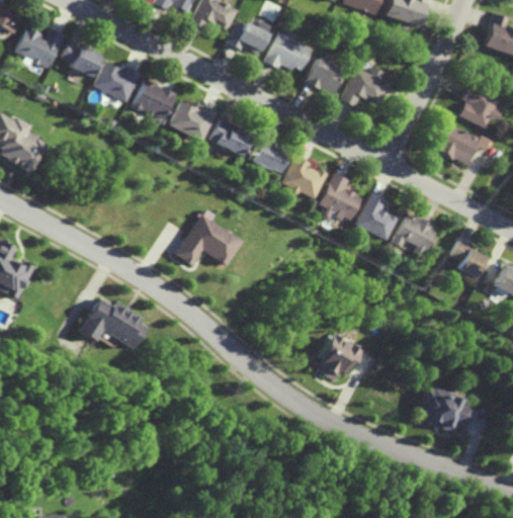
[(155,0),(154,3),(167,10),(171,3),(188,11),(193,0),(155,0)]
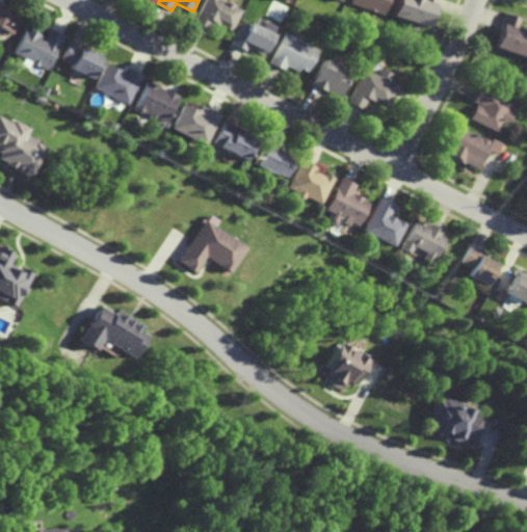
[(229,0),(209,0),(198,23),(211,30),(215,22),(234,32),(245,8),(229,0)]
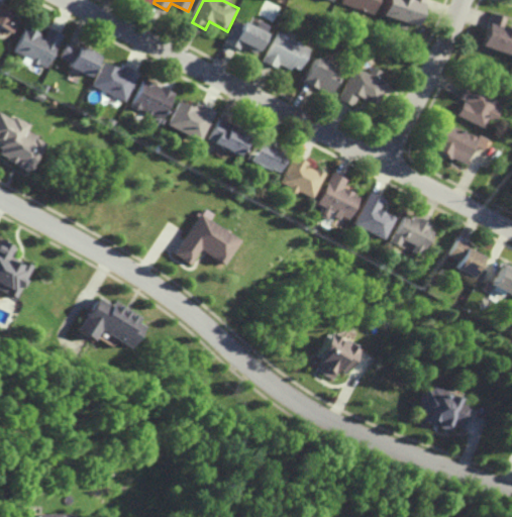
[(378,0),(374,13),(343,3),(344,0),(378,0)]
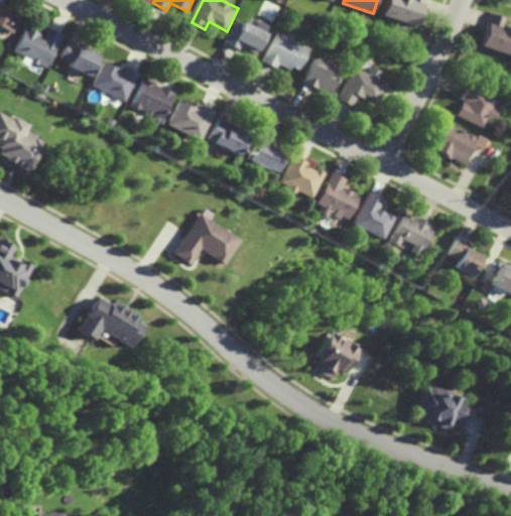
[(425,0),(417,27),(382,15),(387,0),(425,0)]
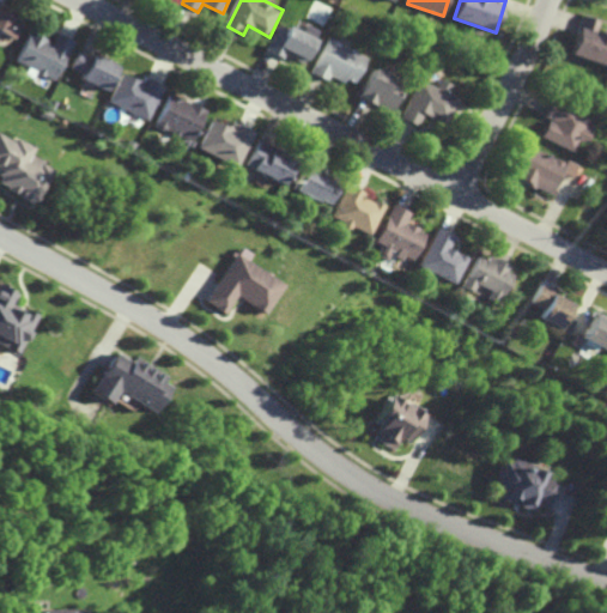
[(586,16),(572,54),(606,65),(606,34),(599,31),(602,22),(586,16)]
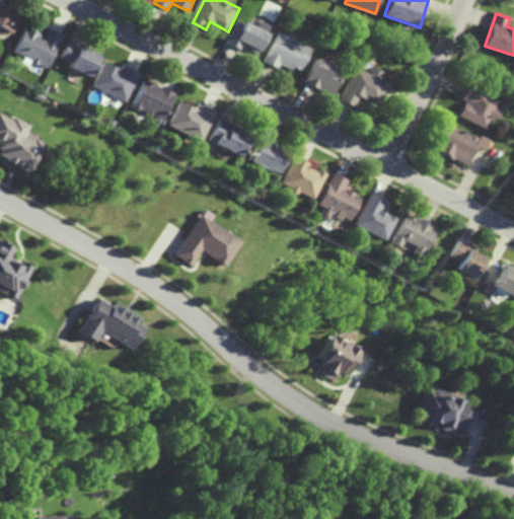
[(272,25),(260,20),(257,26),(238,18),(227,45),(240,50),(242,45),(261,53),(272,25)]
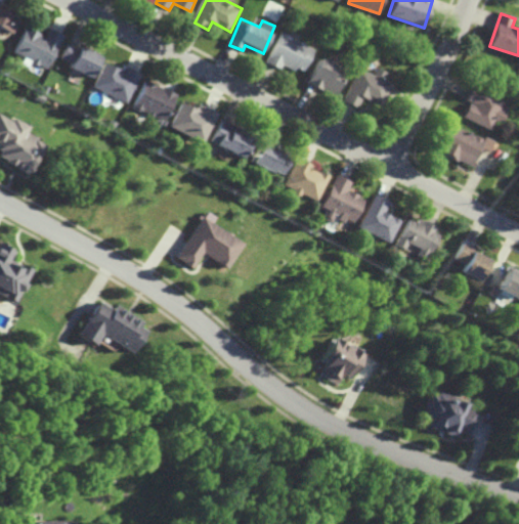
[(30,26),(17,50),(51,67),(68,35),(53,28),(50,36),(30,26)]
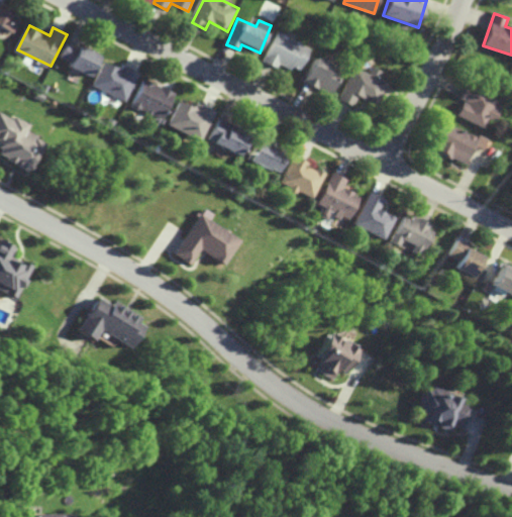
[(281,31),(265,62),(278,69),(281,64),(299,73),(312,47),(281,31)]
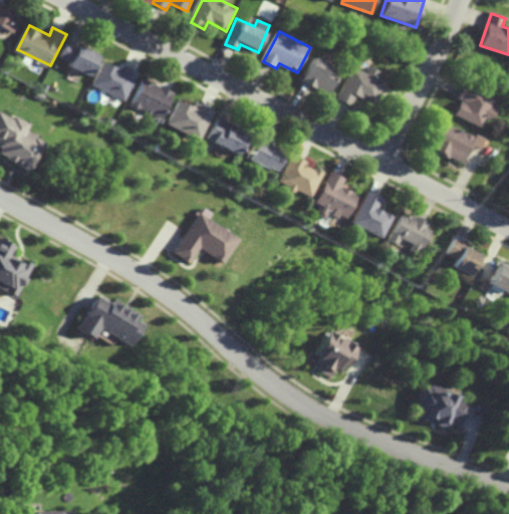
[(92,76),(103,55),(70,39),(62,56),(74,61),(71,66),(92,76)]
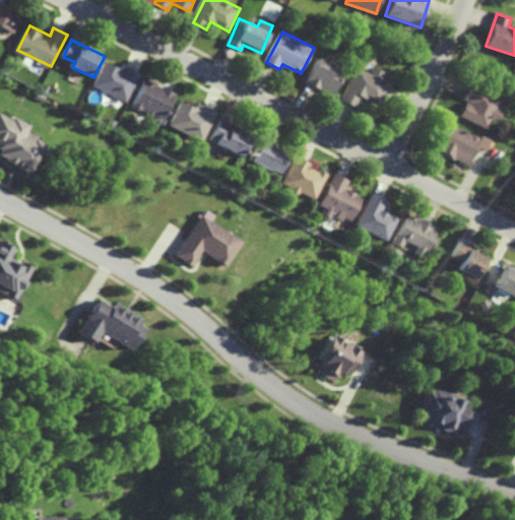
[(320,56),(307,83),(335,98),(349,70),(320,56)]
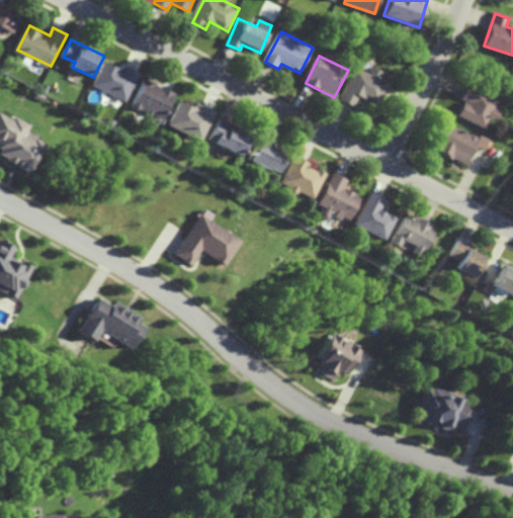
[(107,61),(94,86),(129,102),(144,72),(127,64),(124,70),(107,61)]
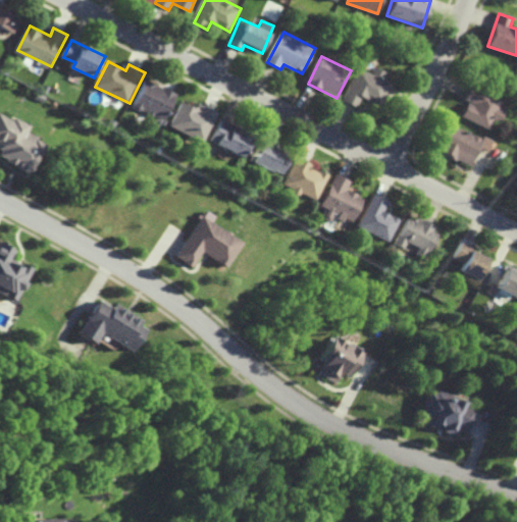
[(362,67),(344,102),(357,108),(363,96),(382,106),(394,84),(383,79),(388,70),(378,66),(375,73),(362,67)]
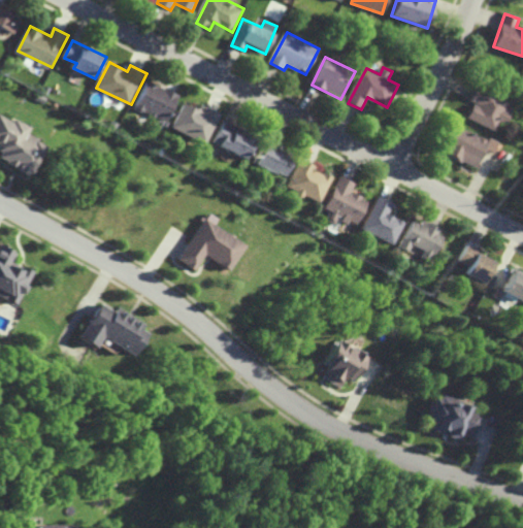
[(149,79),(135,107),(167,124),(182,95),(149,79)]
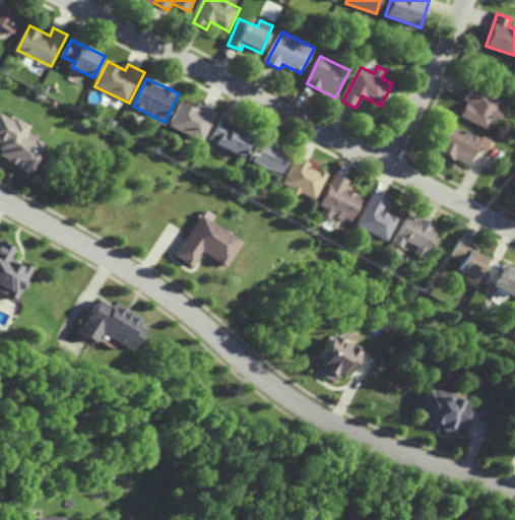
[(470,85),(464,98),(468,100),(460,116),(489,130),(494,120),(500,123),(505,111),(497,107),(501,101),(470,85)]
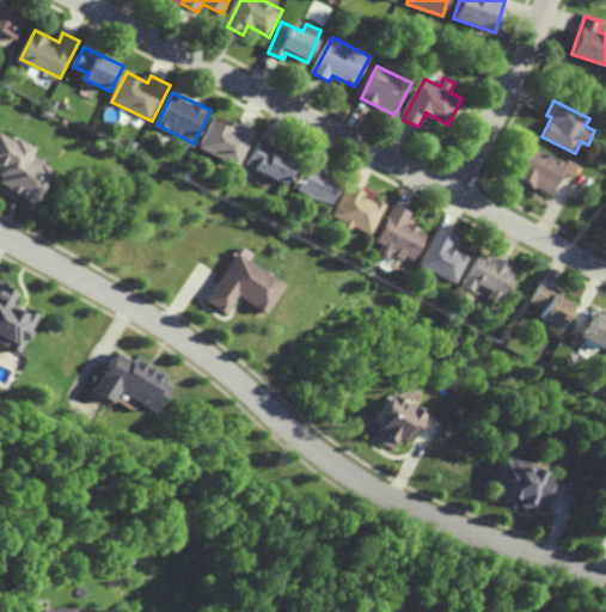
[(201,147),(239,166),(256,133),(239,124),(237,129),(215,118),(201,147)]
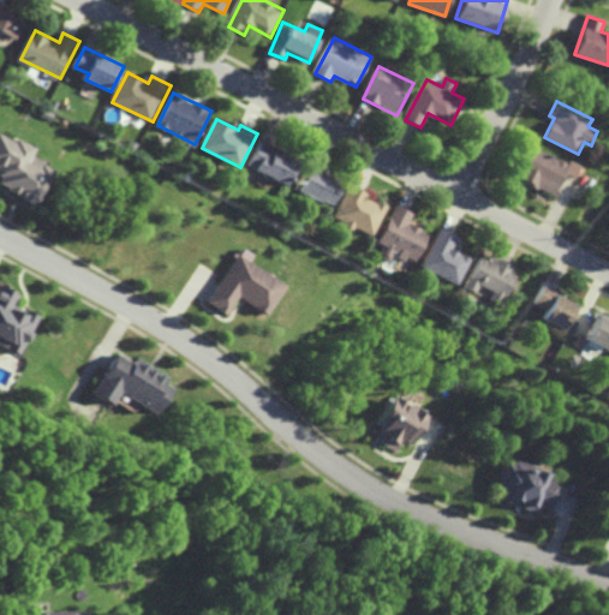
[(58,167),(35,157),(40,147),(21,138),(19,141),(0,132),(0,165),(5,168),(0,179),(0,185),(41,204),(58,167)]
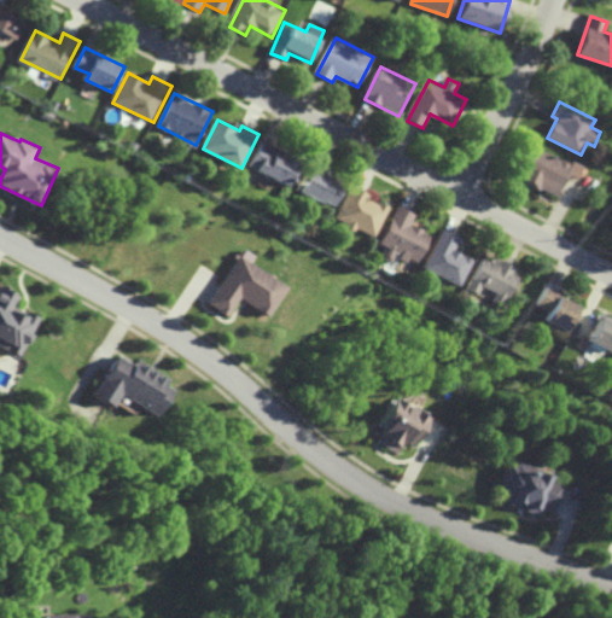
[(287,188),(301,162),(262,143),(249,168),(287,188)]
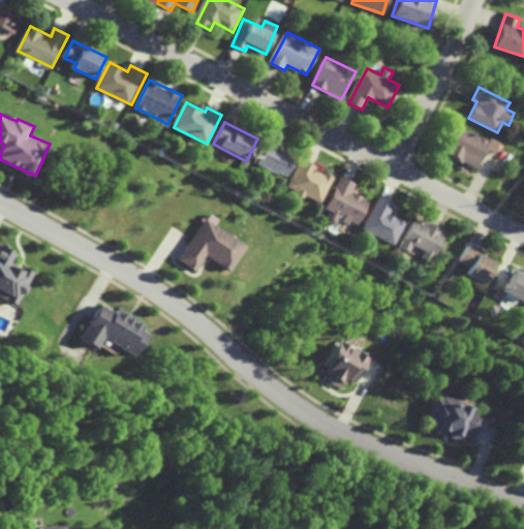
[(457,125),(443,153),(475,168),(489,141),(457,125)]
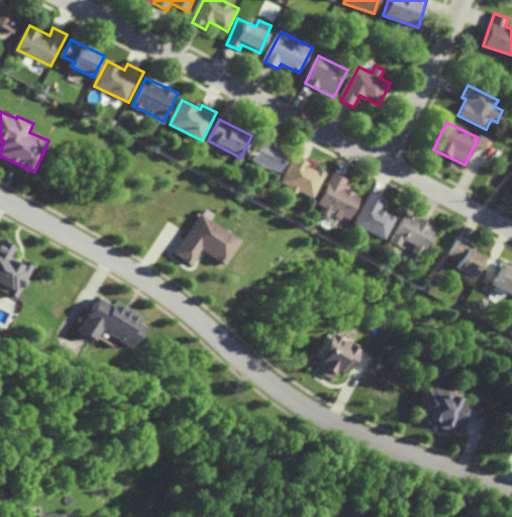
[(262,139),(249,161),(278,176),(290,154),(262,139)]
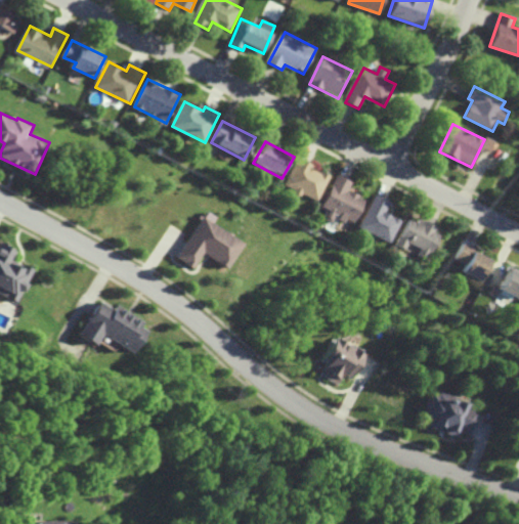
[(299,158),(285,186),(316,202),(331,172),(299,158)]
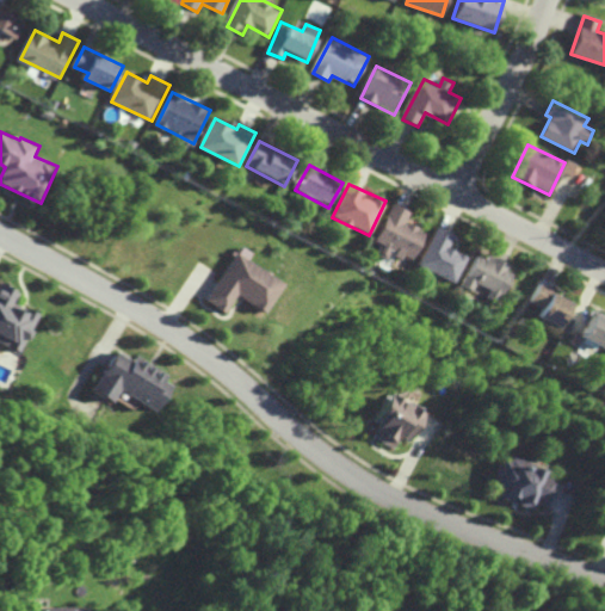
[(394,203),(376,241),(383,245),(378,254),(389,259),(391,255),(400,259),(401,255),(412,260),(425,232),(407,223),(412,213),(394,203)]
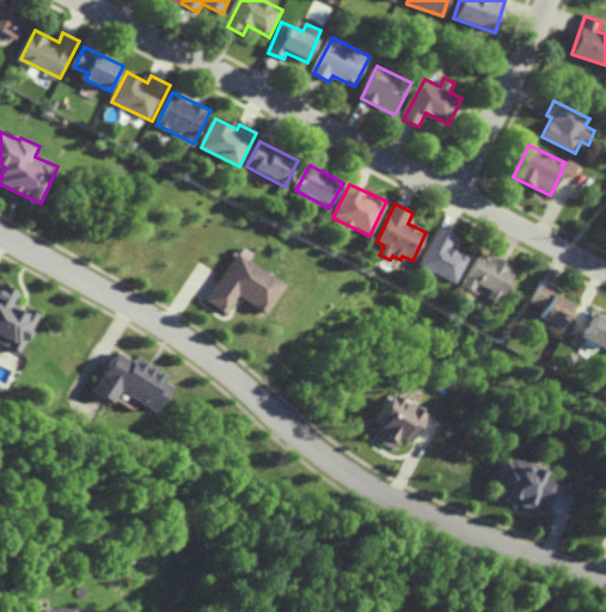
[(439,226),(418,265),(455,283),(469,258),(450,249),(457,234),(439,226)]
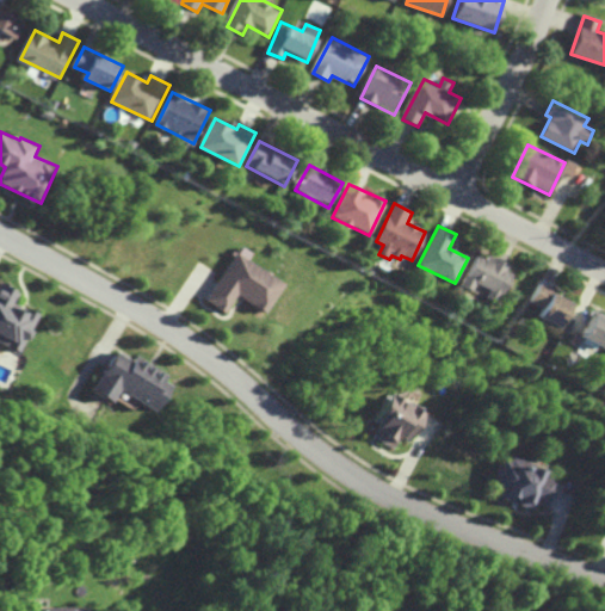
[(207,301),(224,313),(235,295),(264,313),(283,282),(248,260),(253,253),(241,245),(207,301)]
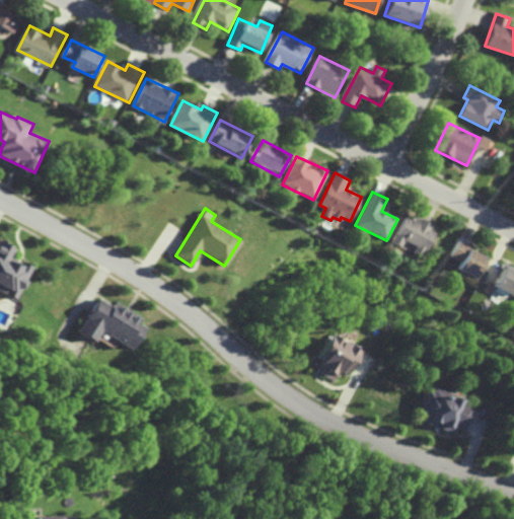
[(407,216),(393,241),(425,257),(438,232),(432,229),(433,226),(416,215),(414,220),(409,217),(407,216)]
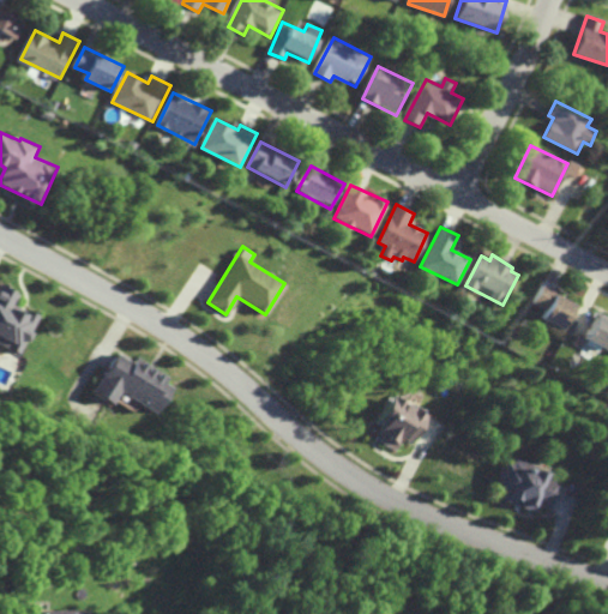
[(40,315),(16,304),(20,293),(2,283),(0,287),(0,342),(22,353),(40,315)]
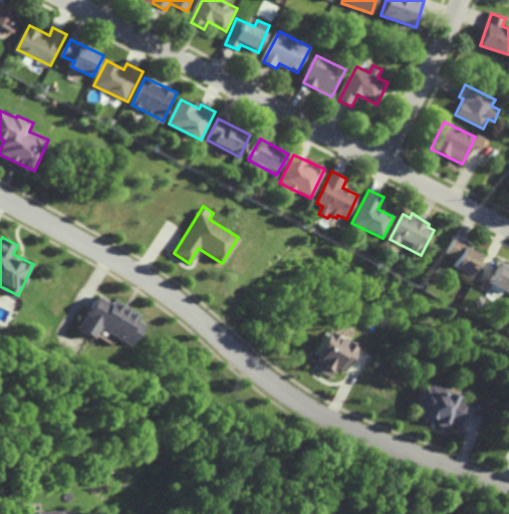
[(456,237),(448,253),(460,259),(457,266),(475,275),(486,255),(468,246),(470,244),(456,237)]
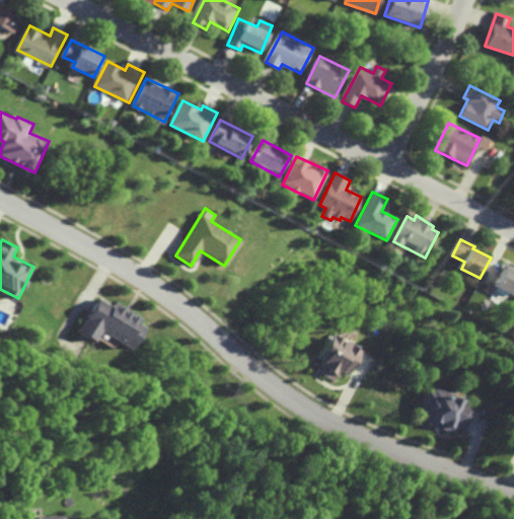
[(513,267),(507,264),(496,285),(513,294),(513,267)]
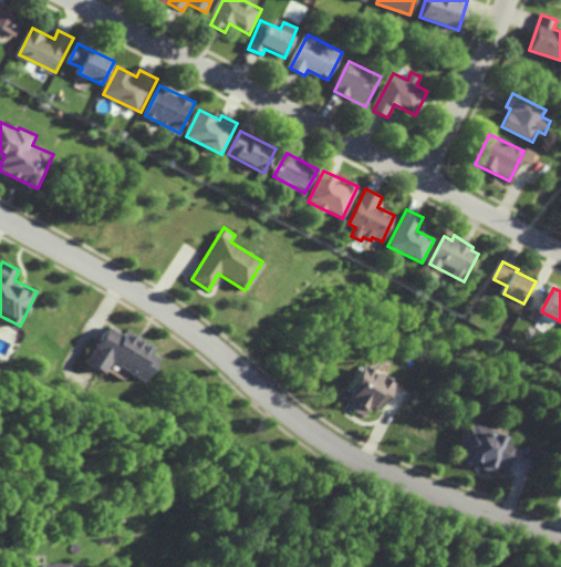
[(143,381),(160,353),(125,332),(123,334),(108,326),(86,362),(104,373),(111,362),(143,381)]
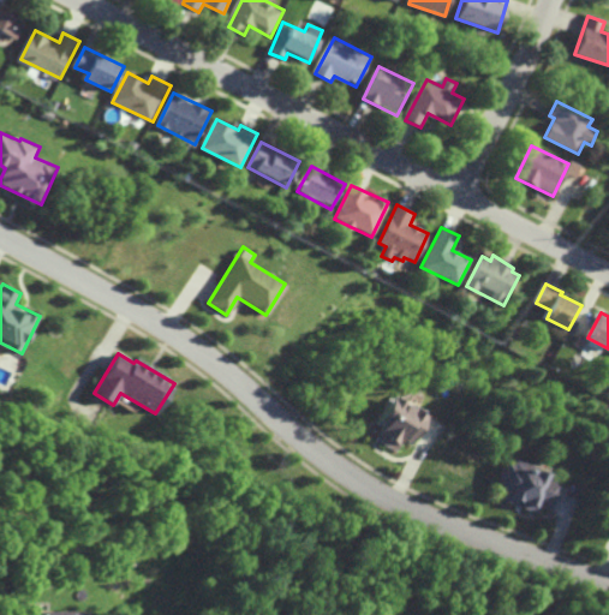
[(399,451),(402,441),(413,446),(428,413),(390,396),(378,425),(382,427),(376,441),(399,451)]
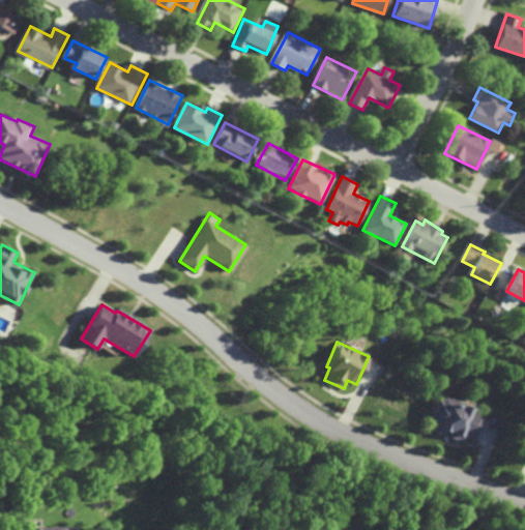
[(431,431),(465,442),(467,437),(477,440),(486,416),(476,413),(478,407),(442,395),(431,431)]
